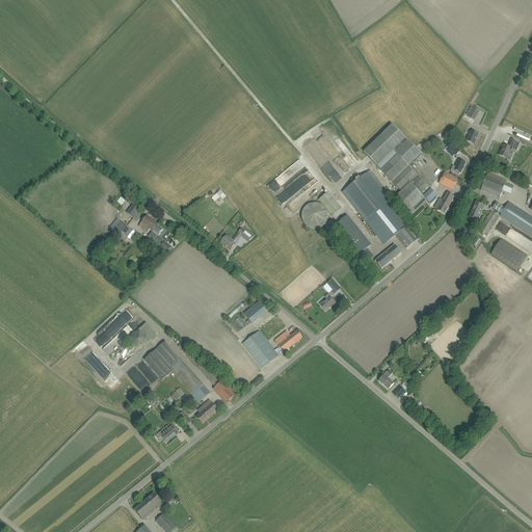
[(475,121),(480,111),(471,106),(466,114),(468,115),(468,116),(475,121)]
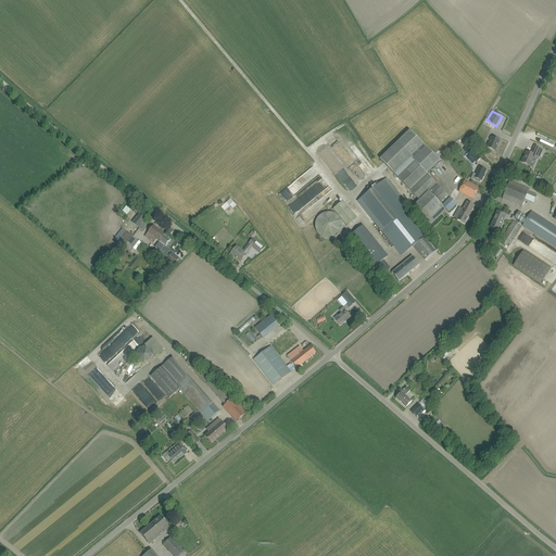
[(380,160),(397,178),(411,190),(419,200),(411,209),(428,227),(449,207),(451,211),(453,209),(457,205),(443,190),(427,174),(441,162),(409,130),(380,160)]
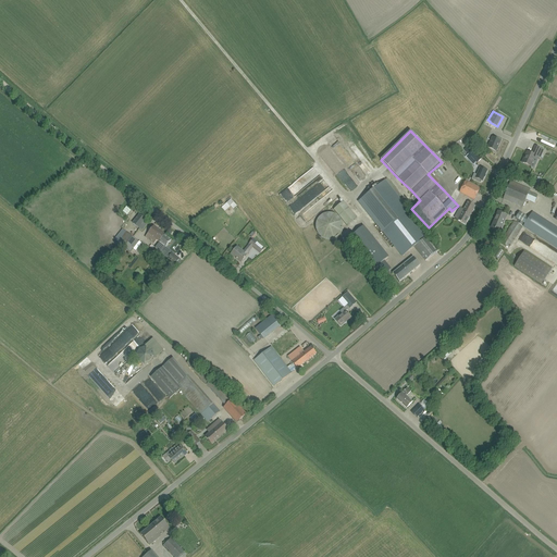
[(496,151),(498,147),(499,145),(500,140),(493,137),(487,148),(496,151)]
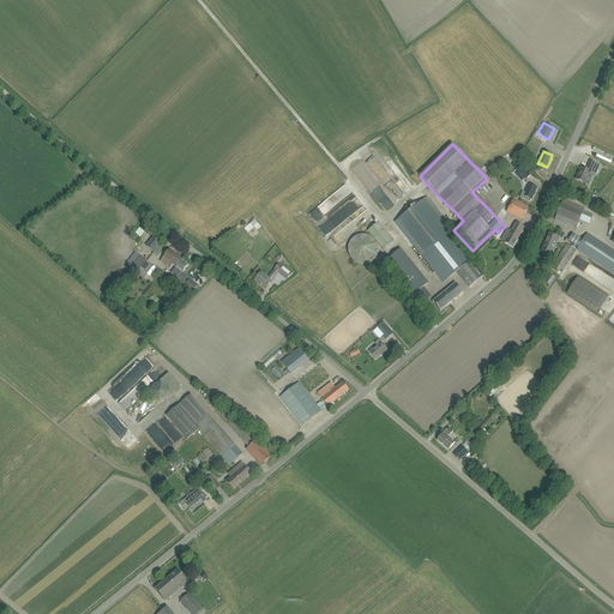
[(576,180),(582,182),(585,184),(590,173),(590,172),(596,174),(600,166),(590,161),(585,169),(581,167),(579,172),(576,180)]
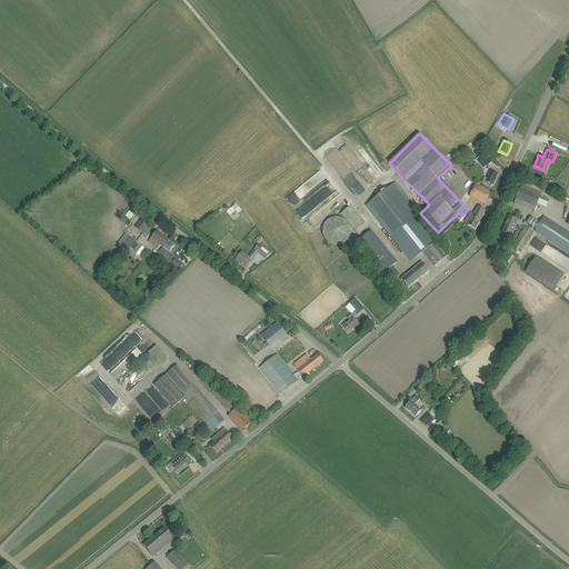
[(483,152),(478,157),(487,167),(492,161),(483,152)]
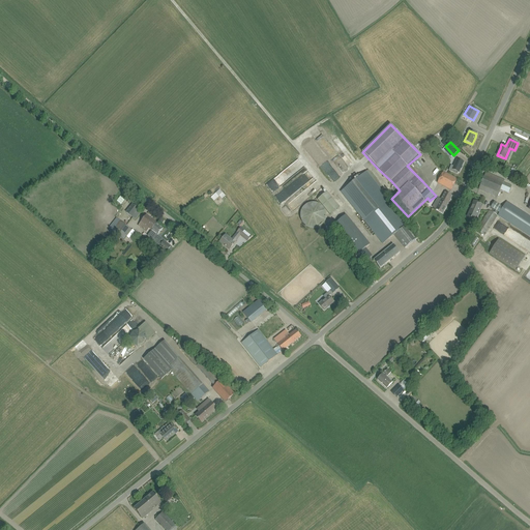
[(451,166),(449,171),(457,174),(458,172),(459,172),(464,163),(459,160),(457,159),(453,167),(451,166)]
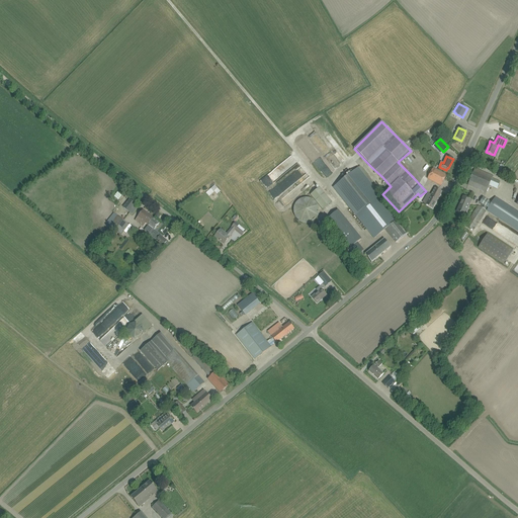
[(289,161),(261,181),(268,191),(276,185),(283,195),(293,188),(289,183),(305,173),(299,165),(294,168),(289,161)]
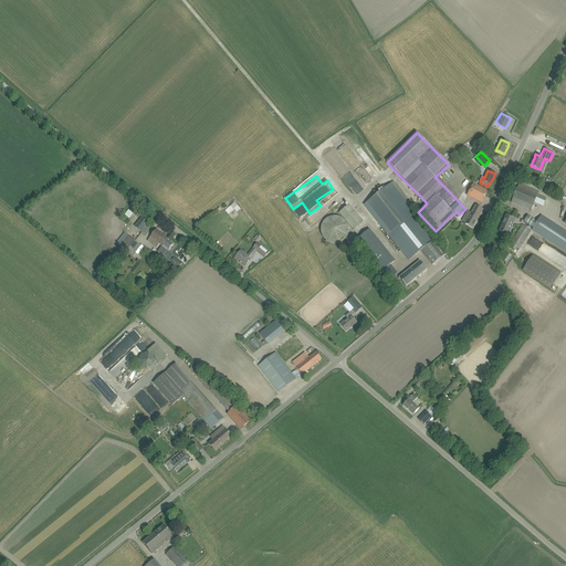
[(391,182),(364,206),(388,237),(389,236),(400,249),(397,251),(399,253),(401,251),(409,260),(421,251),(432,265),(447,254),(435,240),(433,240),(413,216),(417,213),(391,182)]
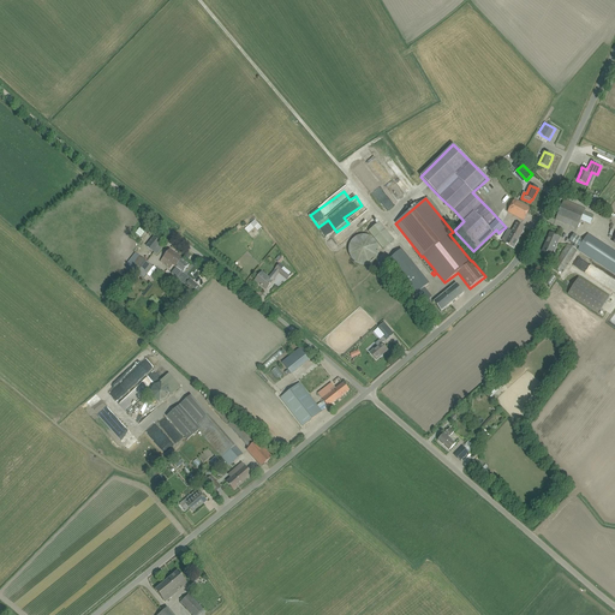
[(507,212),(523,221),(530,208),(514,199),(507,212)]
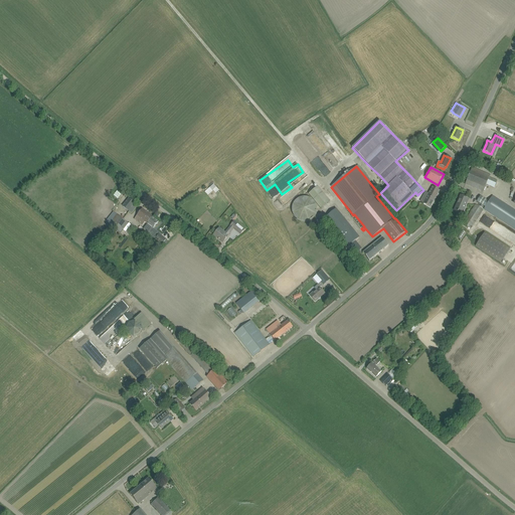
[(465,184),(472,187),(483,192),(486,184),(494,188),(498,181),(490,177),(491,175),(481,171),(472,167),(465,184)]
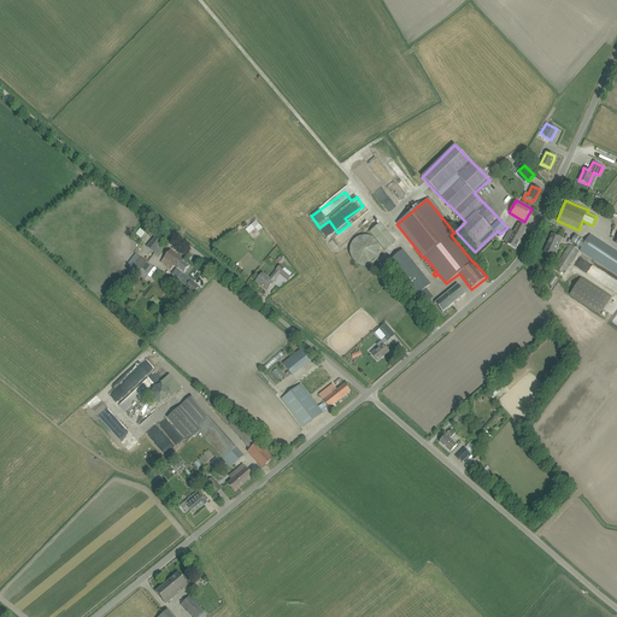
[(256,221),(246,229),(250,234),(256,228),(258,231),(263,228),(256,221)]
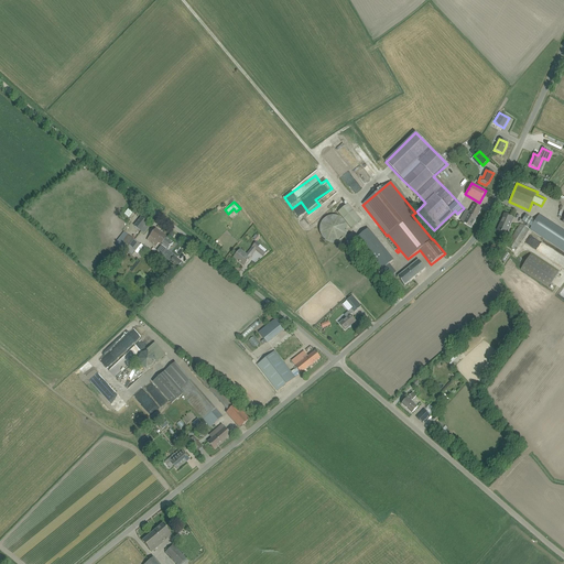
[(361,220),(348,204),(338,213),(351,229),(361,220)]
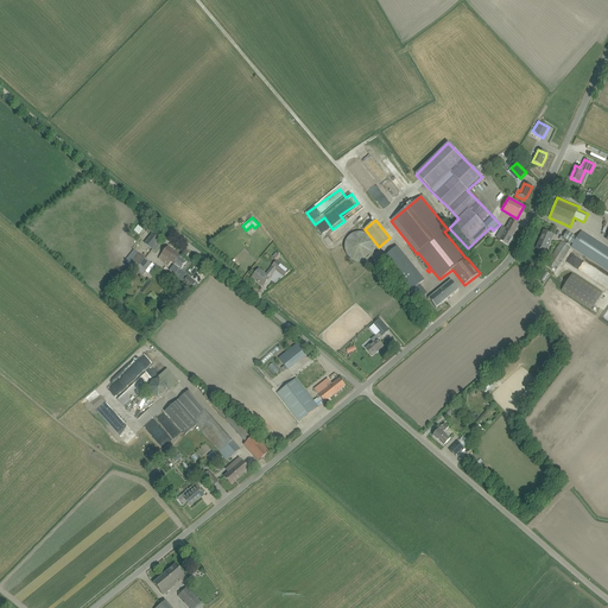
[(504,233),(500,240),(502,242),(508,245),(519,226),(511,221),(506,229),(502,227),(500,230),(504,233)]
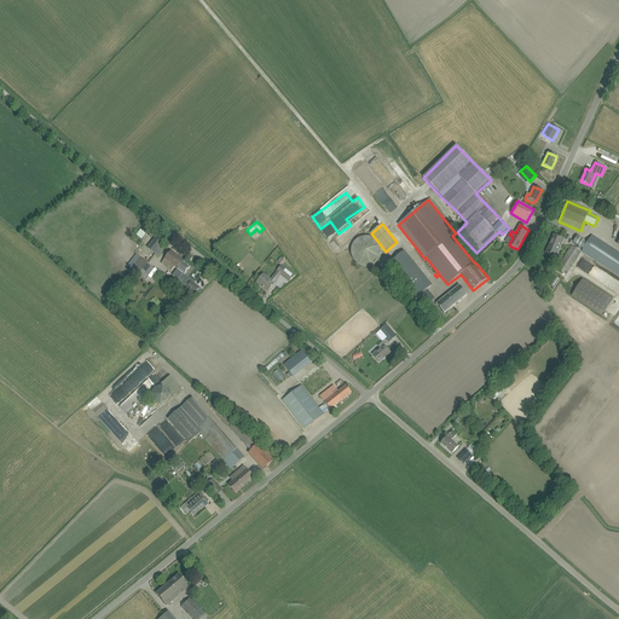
[(330,239),(337,235),(331,226),(324,231),(330,239)]
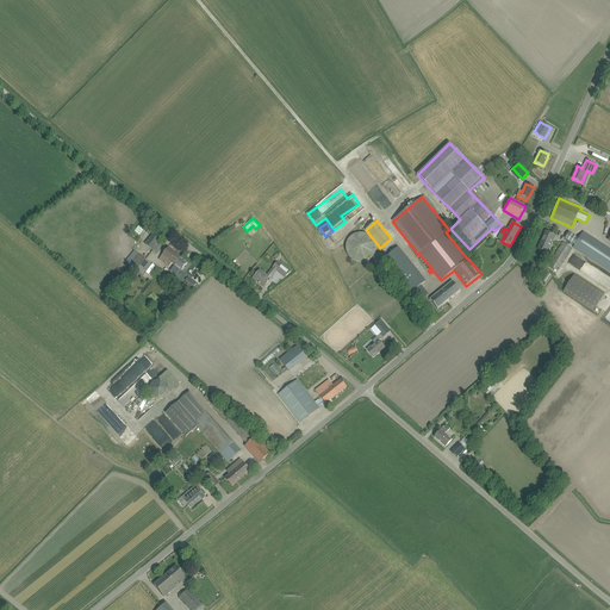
[(547,254),(555,236),(546,231),(537,249),(547,254)]
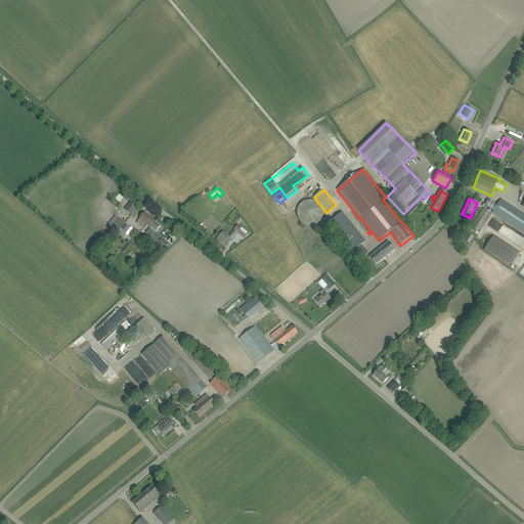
[(495,215),(523,233),(523,213),(501,199),(497,205),(489,200),(485,205),(493,211),(492,213),(495,215)]
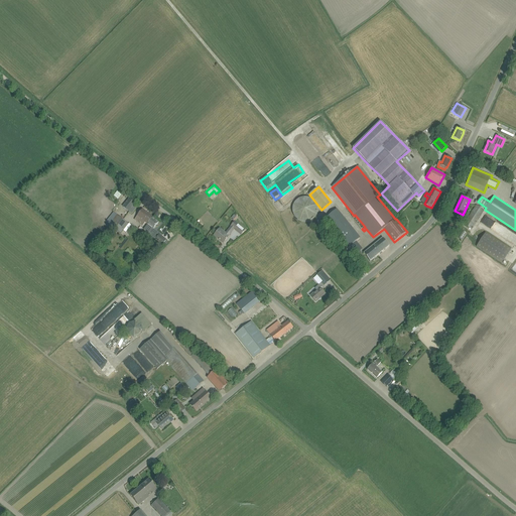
[(307,222),(309,222),(311,220),(313,219),(315,217),(316,215),(317,213),(317,211),(317,209),(317,207),(316,205),(315,203),(313,201),(311,199),(309,198),(306,198),(304,197),(302,198),(300,199),(298,200),(296,201),(295,202),(294,204),(293,206),(292,209),(292,211),(293,214),(294,216),(295,218),(297,220),(298,221),(300,222),(302,222),(304,222),(307,222)]
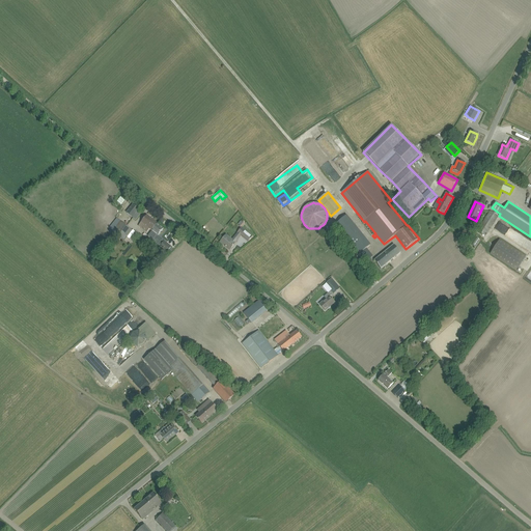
[(136,220),(139,216),(142,212),(133,204),(127,213),(136,220)]
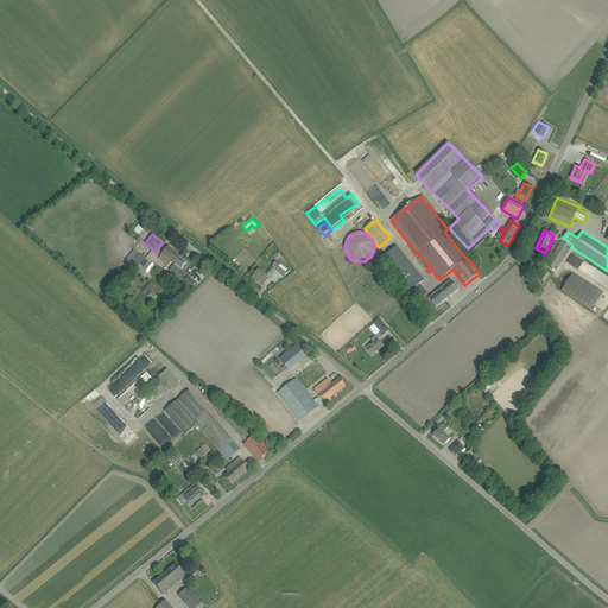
[(570,248),(562,241),(546,264),(556,270),(569,251),(570,248)]
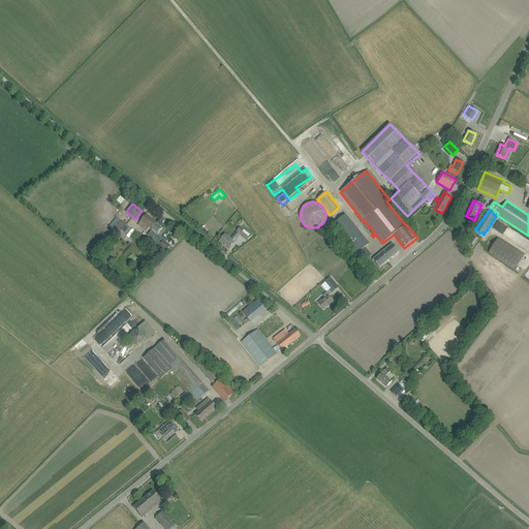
[(149,228),(151,230),(157,223),(147,215),(143,219),(138,225),(146,231),(149,228)]
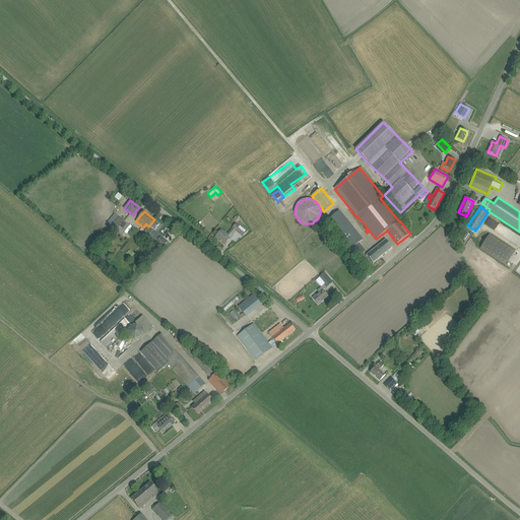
[(327,220),(350,250),(363,241),(338,211),(327,220)]
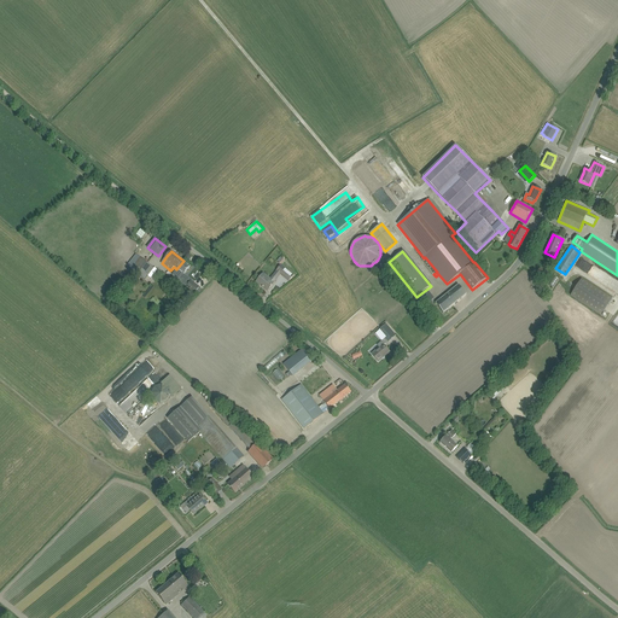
[(141,258),(135,254),(127,266),(138,274),(141,270),(147,263),(141,258)]
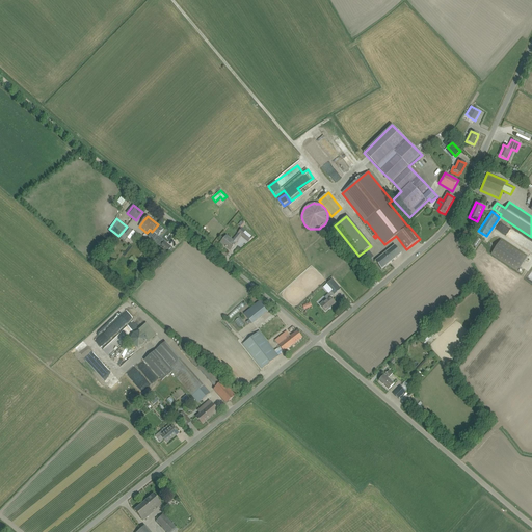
[(502,222),(497,231),(511,239),(516,231),(502,222)]
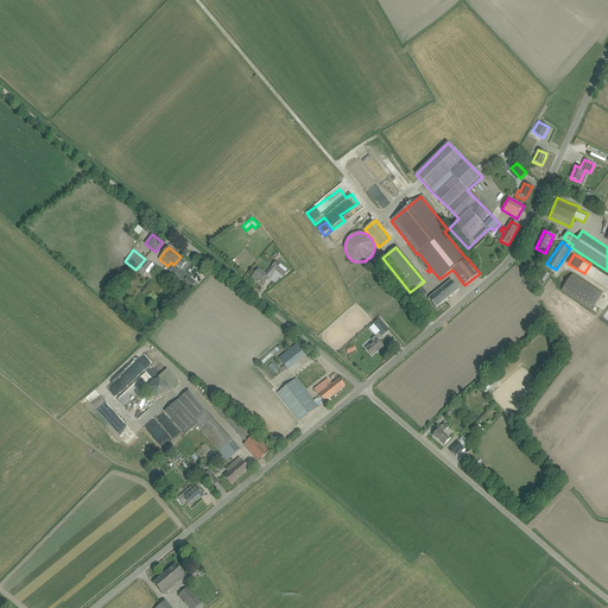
[(173,265),(169,271),(183,282),(184,282),(188,276),(181,270),(183,266),(187,263),(181,257),(173,265)]
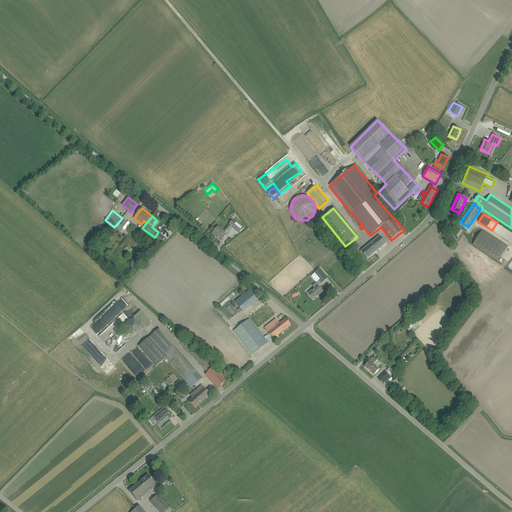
[(120,232),(123,228),(127,222),(122,218),(117,224),(114,227),(120,232)]
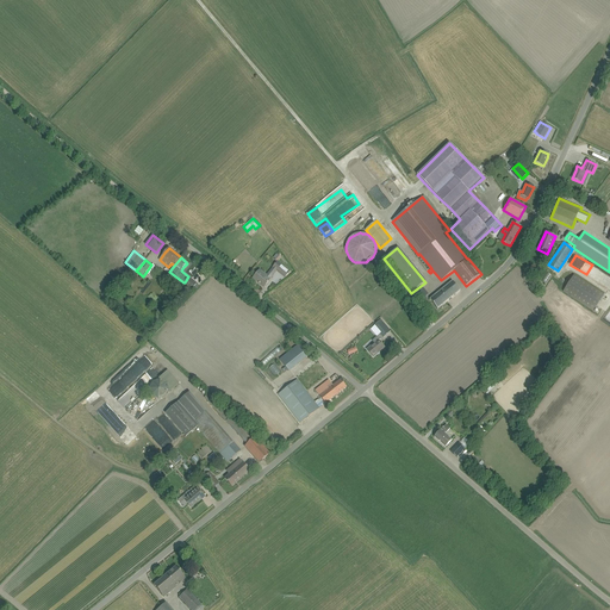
[(260,271),(257,273),(254,277),(257,279),(259,280),(257,281),(259,284),(260,285),(260,284),(263,287),(267,284),(268,284),(268,282),(271,279),(277,272),(280,274),(285,278),(291,272),(278,261),(277,263),(273,268),(268,274),(267,275),(260,271)]
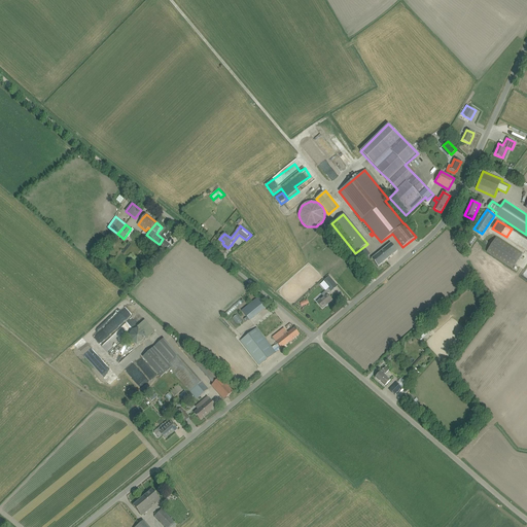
[(327,243),(331,239),(325,233),(321,236),(327,243)]
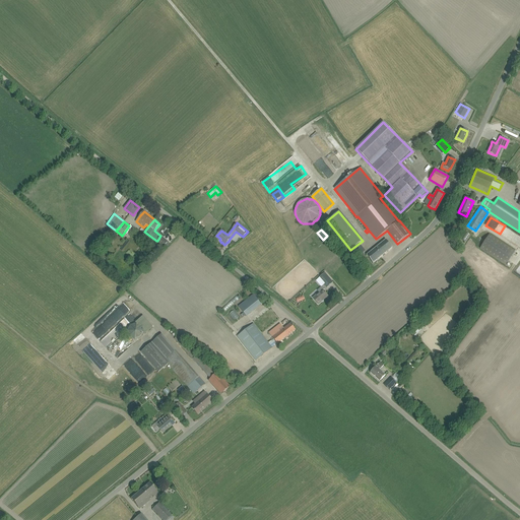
[(468,233),(463,240),(467,243),(472,236),(468,233)]
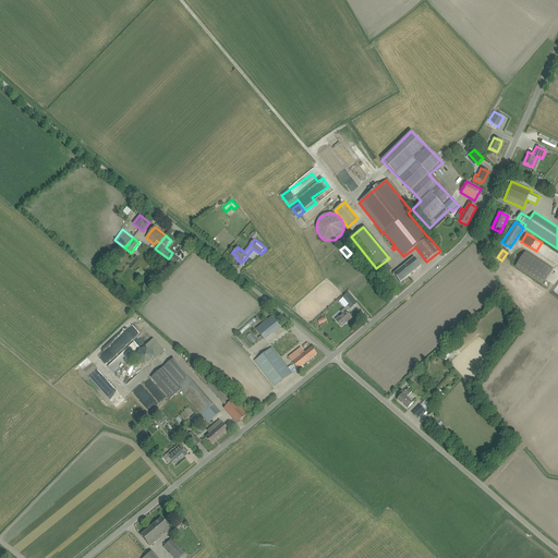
[(553,270),(525,252),(516,267),(543,286),(553,270)]
